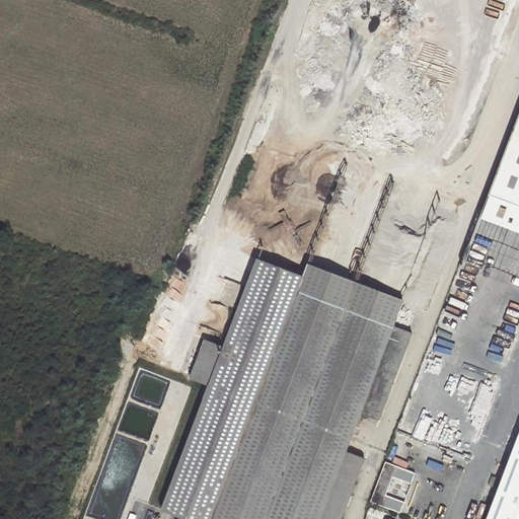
[(518,107),(488,193),(518,204),(518,107)]
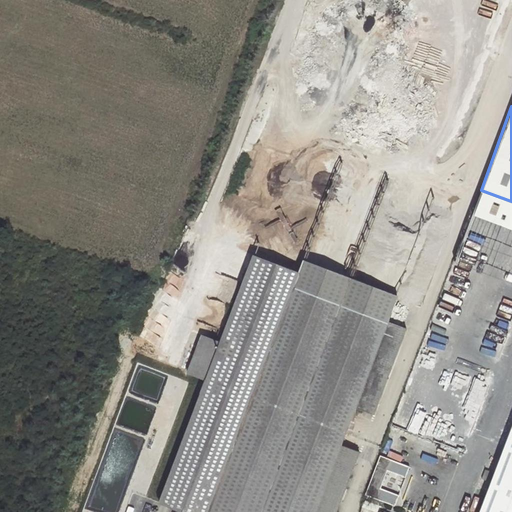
[(461,451),(511,315),(511,201),(481,190),(392,425),(461,451)]
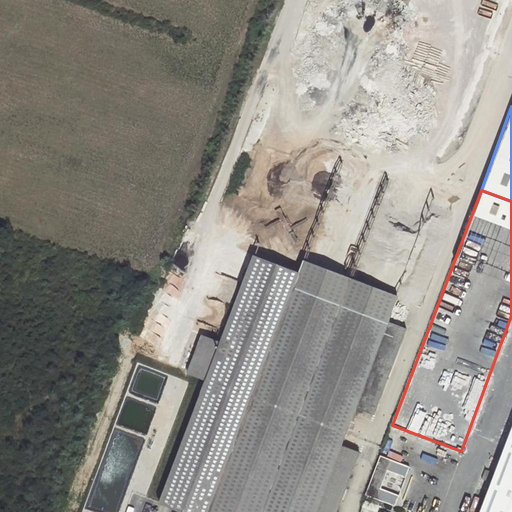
[(189,418),(159,503),(181,511),(334,511),(359,452),(341,445),(354,408),(373,416),(406,329),(387,321),(397,296),(301,260),(297,273),(252,256),(219,341),(200,334),(184,373),(204,379),(198,394),(168,383),(160,406),(189,418)]
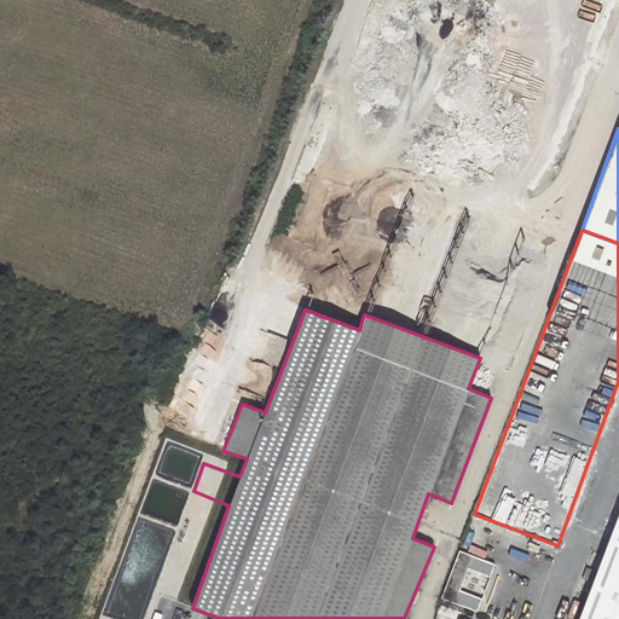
[(618,618),(618,519),(580,618),(618,618)]
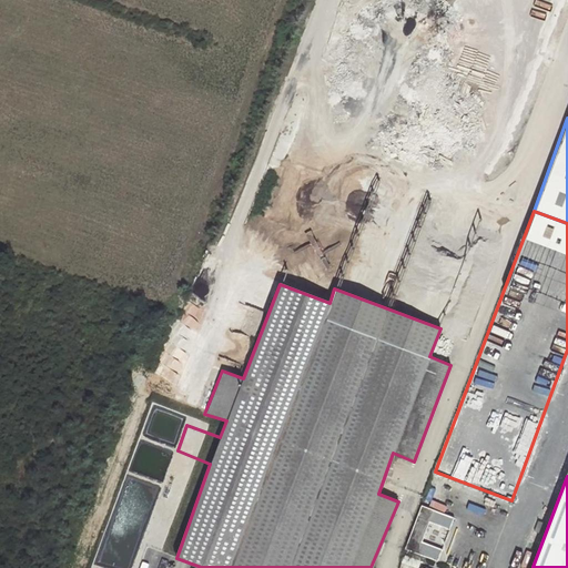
[(539,519),(536,530),(541,533),(546,521),(539,519)]
